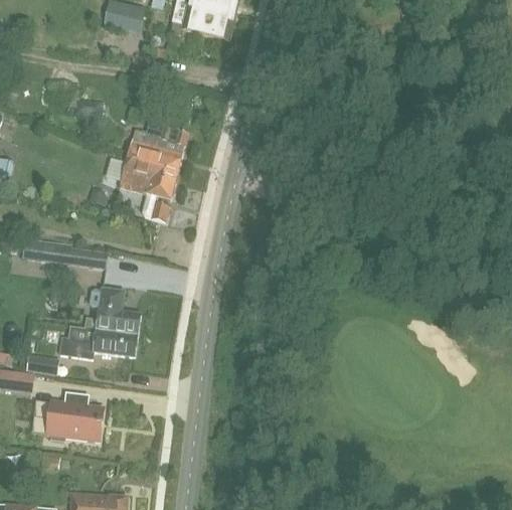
[(110,0),(104,22),(139,30),(145,9),(110,0)]
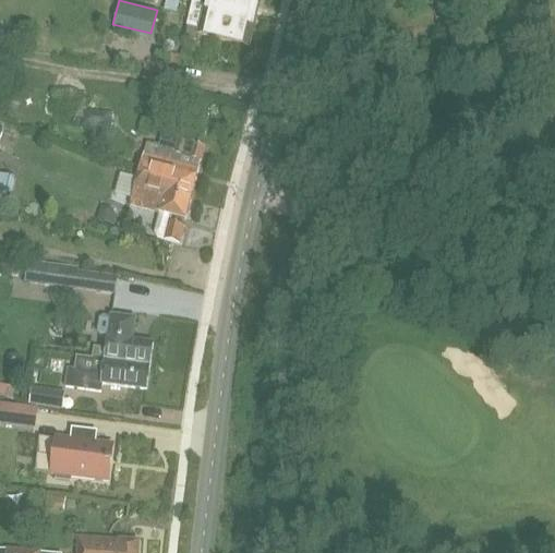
[(203,1),(203,2),(192,0),(186,21),(197,23),(195,31),(245,45),(254,13),(203,1)]
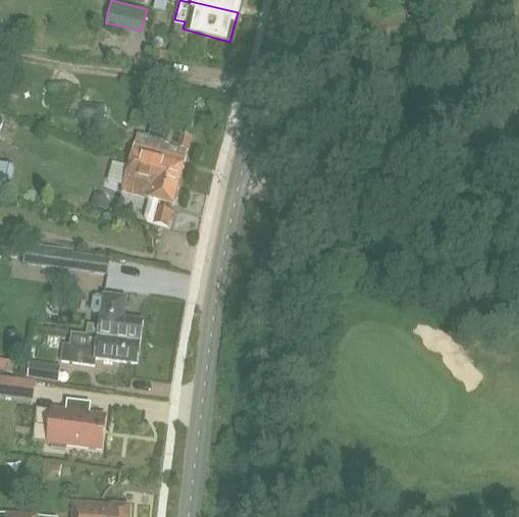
[(190,0),(190,1),(238,12),(241,0),(190,0)]
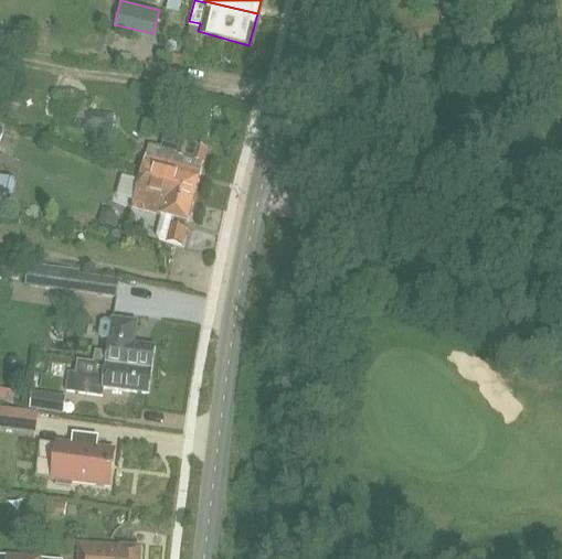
[(49,88),(48,108),(64,110),(63,116),(82,118),(82,122),(108,125),(109,110),(86,108),(84,90),(49,88)]
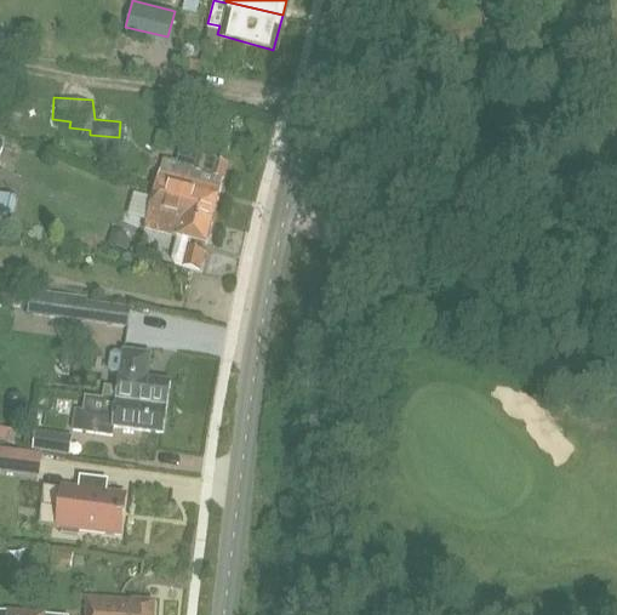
[(226,159),(193,151),(176,146),(172,160),(163,158),(153,192),(184,200),(181,209),(211,218),(226,159)]
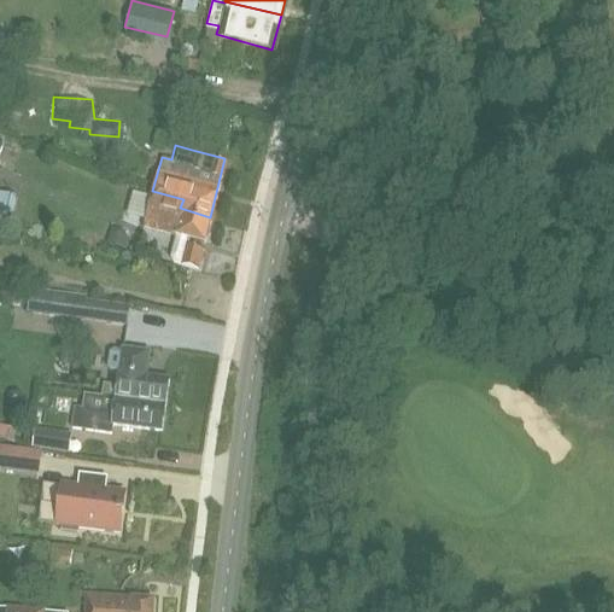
[(144,222),(176,231),(170,254),(171,260),(197,266),(210,217),(180,208),(183,199),(152,191),(144,222)]
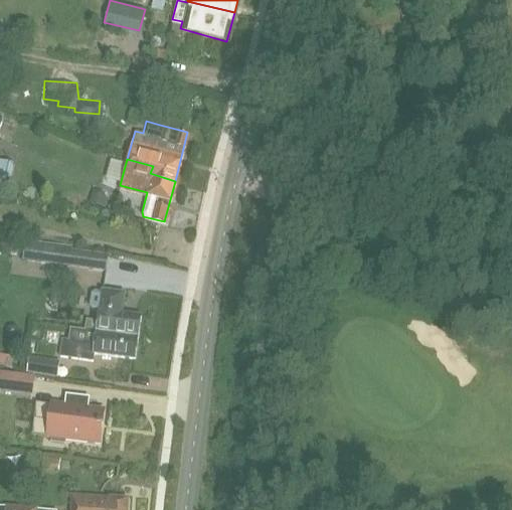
[(23,237),(20,258),(65,264),(67,246),(68,243),(23,237)]
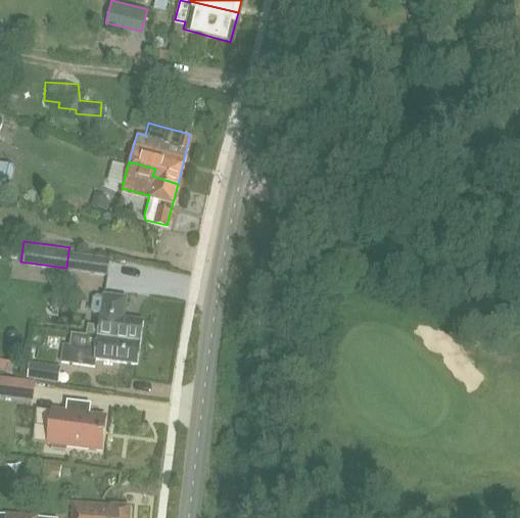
[(68,250),(66,268),(76,269),(105,273),(106,260),(107,255),(68,250)]
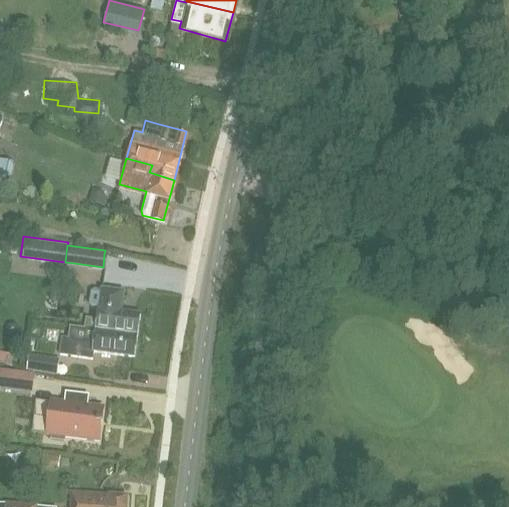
[(101,286),(101,288),(91,286),(88,289),(87,301),(89,304),(98,305),(95,327),(136,332),(139,312),(120,309),(123,289),(101,286)]
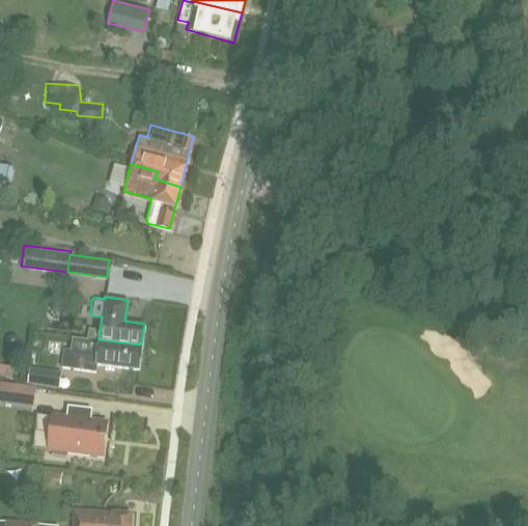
[(95,370),(96,362),(138,367),(141,344),(99,339),(99,340),(87,339),(85,352),(63,348),(61,365),(95,370)]
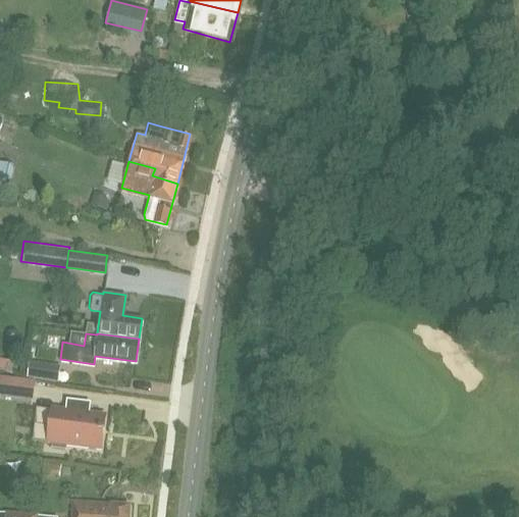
[(55,381),(58,361),(31,358),(29,372),(37,373),(36,378),(55,381)]
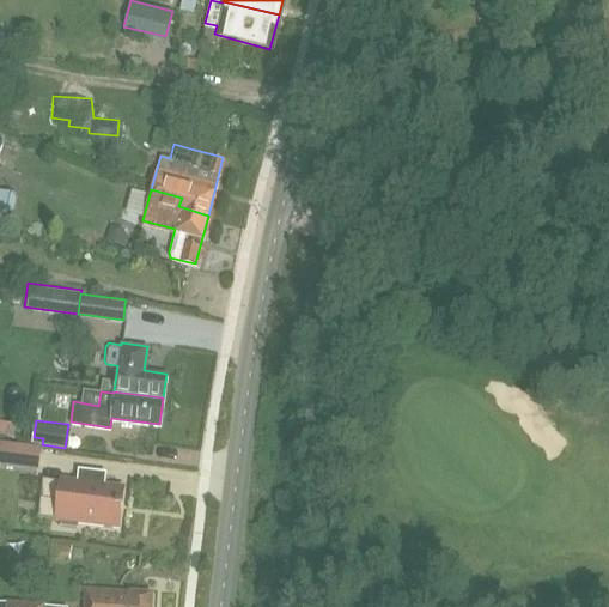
[(115,523),(120,484),(101,481),(102,469),(75,467),(74,479),(58,477),(53,516),(59,517),(58,522),(73,523),(74,519),(115,523)]
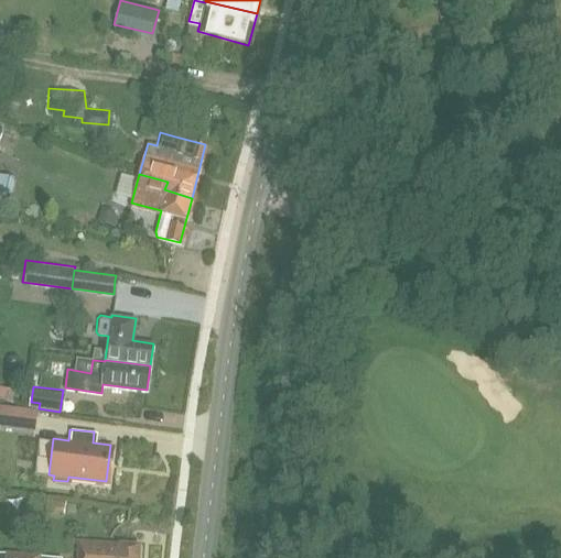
[(77,553),(76,557),(139,557),(140,544),(94,540),(93,554),(77,553)]
